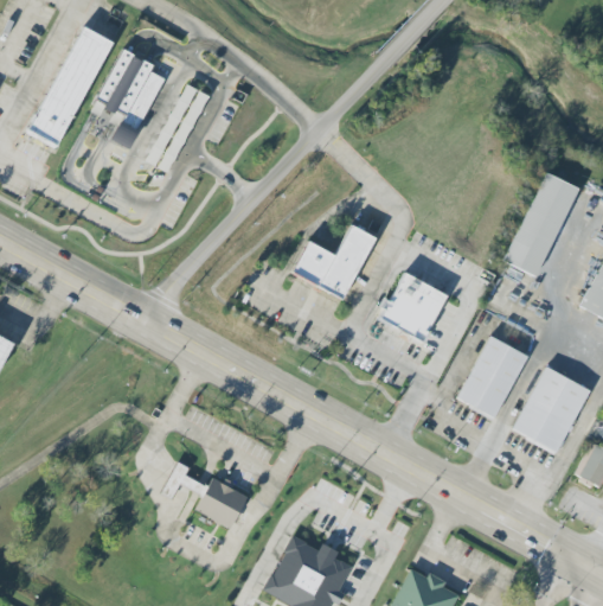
[(114,43),(57,146),(27,131),(85,26),(114,43)]
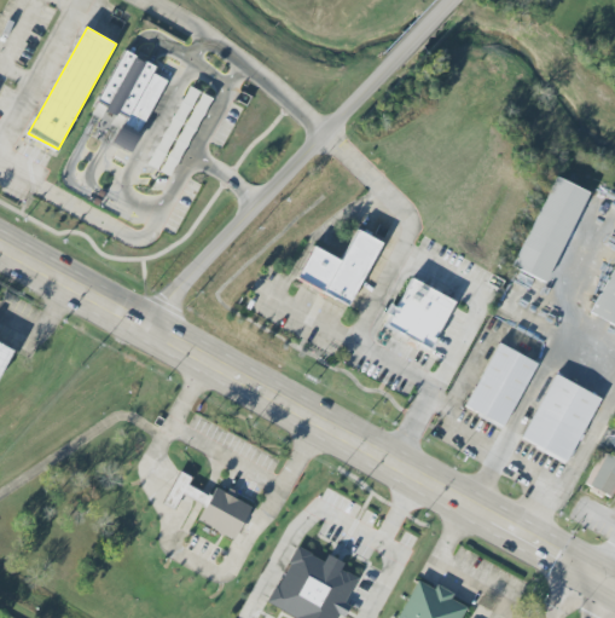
[(167,78),(154,71),(157,64),(125,50),(100,105),(127,116),(115,144),(135,152),(167,78)]
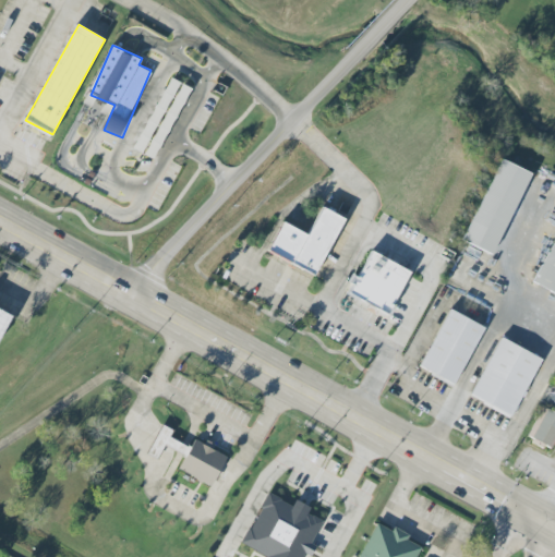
[(533,172),(493,253),(463,239),(504,158),(533,172)]
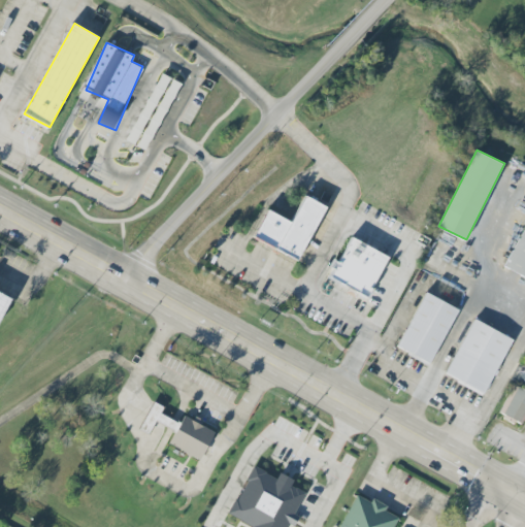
[(305,194),(327,205),(298,259),(254,235),(268,208),(291,221),(305,194)]
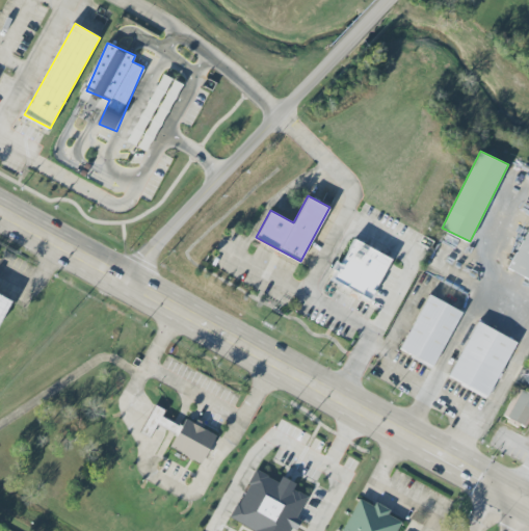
[(528,279),(509,269),(528,232),(528,279)]
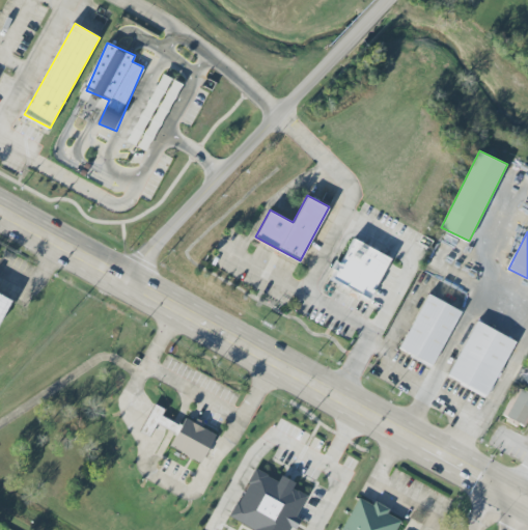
[(370,298),(392,257),(356,238),(343,262),(338,260),(334,269),(338,270),(334,278),(370,298)]
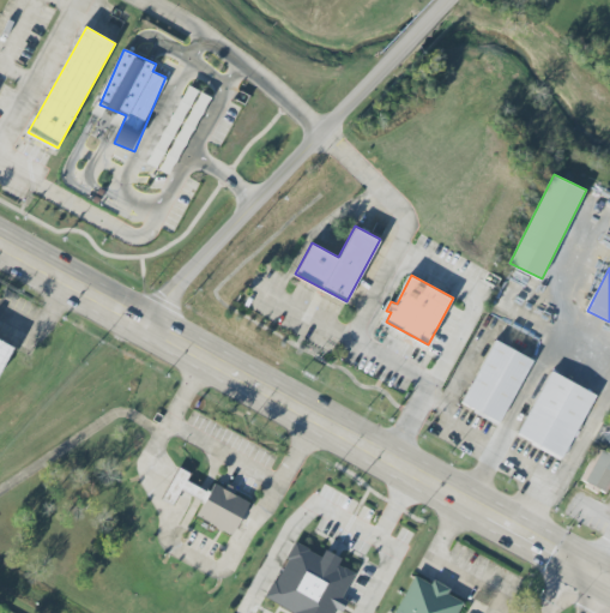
[(0,373),(14,347),(0,338),(0,373)]
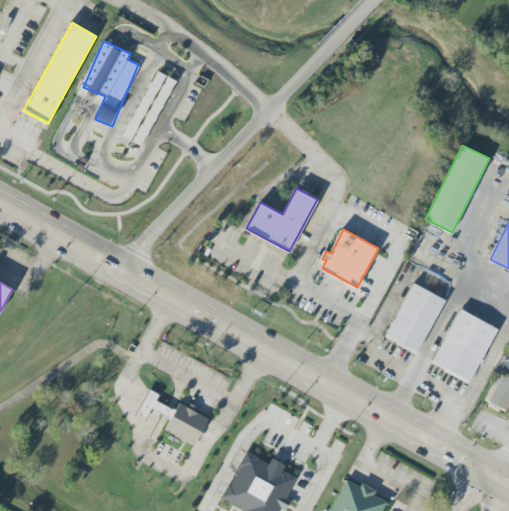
[(413,283),(385,335),(417,352),(445,301),(413,283)]
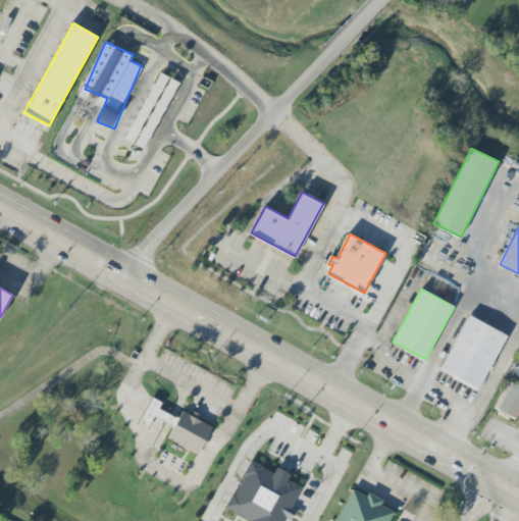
[(469,314),(440,367),(479,387),(508,335),(469,314)]
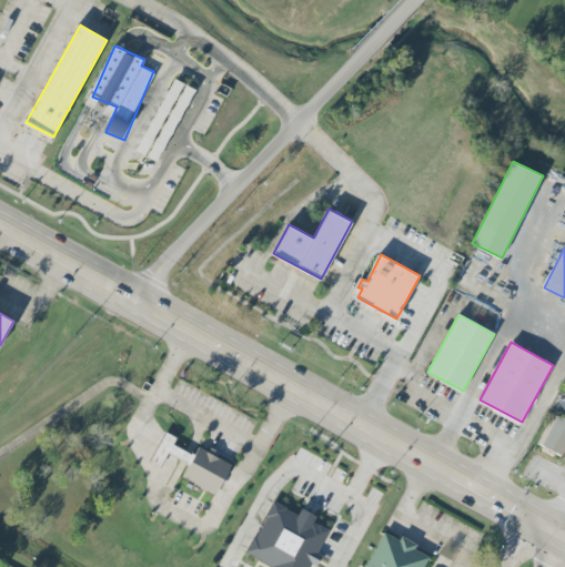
[(564,443),(560,453),(538,442),(554,413),(564,417),(564,443)]
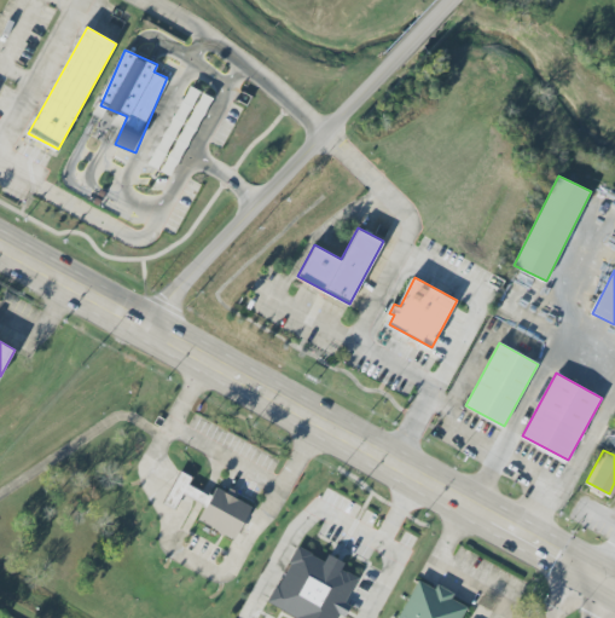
[(254,504),(218,486),(213,496),(191,485),(195,477),(183,471),(166,503),(178,509),(185,494),(208,504),(201,520),(237,538),(254,504)]
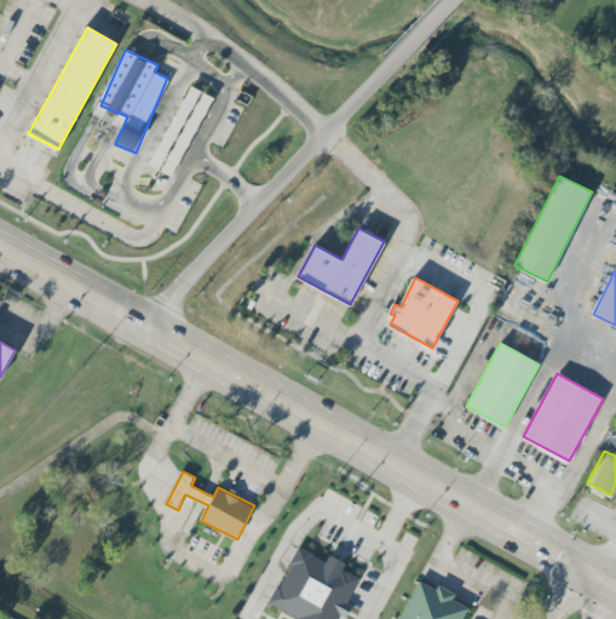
[(270,601),(280,584),(282,585),(293,565),(291,562),(300,545),(315,552),(314,555),(327,562),(330,555),(346,563),(344,569),(349,572),(349,571),(361,578),(347,602),(353,606),(347,617),(340,613),(337,618),(298,618),(299,617),(270,601)]
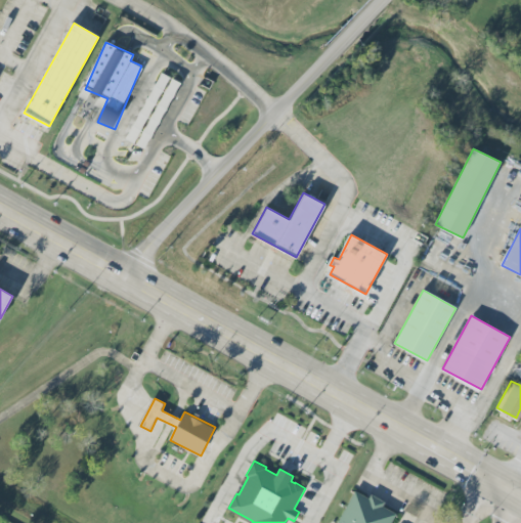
[(338,522),(356,490),(368,497),(371,493),(386,503),(385,506),(398,513),(392,522),(338,522)]
